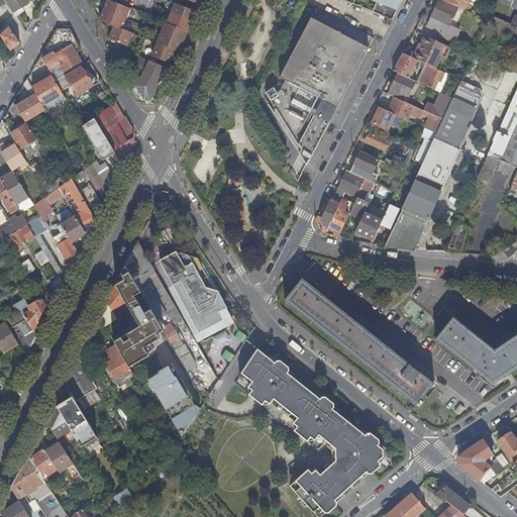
[(7,0),(15,11),(21,7),(29,2),(27,0),(7,0)]
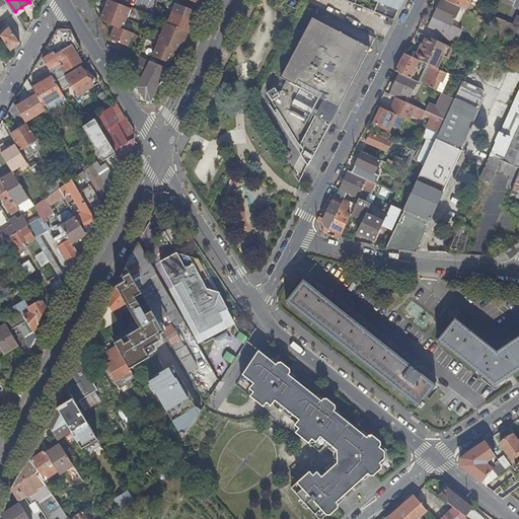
[(124,29),(131,9),(108,0),(100,21),(115,27),(110,40),(128,47),(134,33),(124,29)]
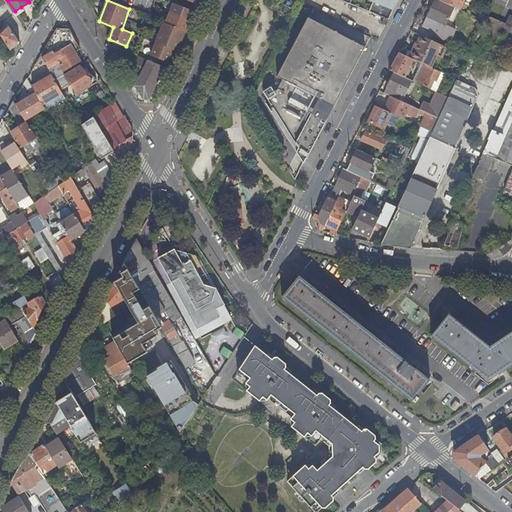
[(340,0),(350,4),(351,0),(368,0),(373,2),(369,12),(389,20),(398,0),(340,0)]
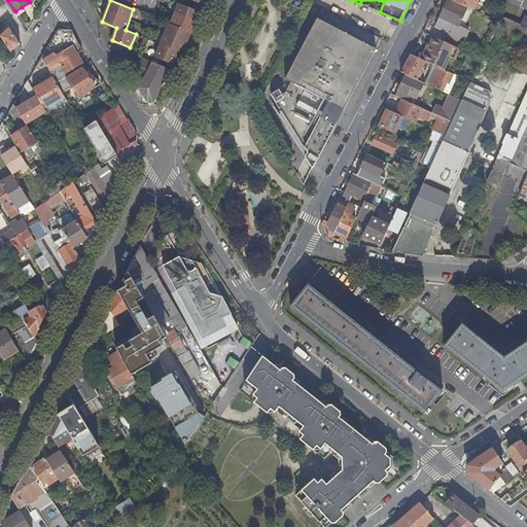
[(459,26),(467,7),(452,0),(447,0),(438,20),(467,33),(468,30),(459,26)]
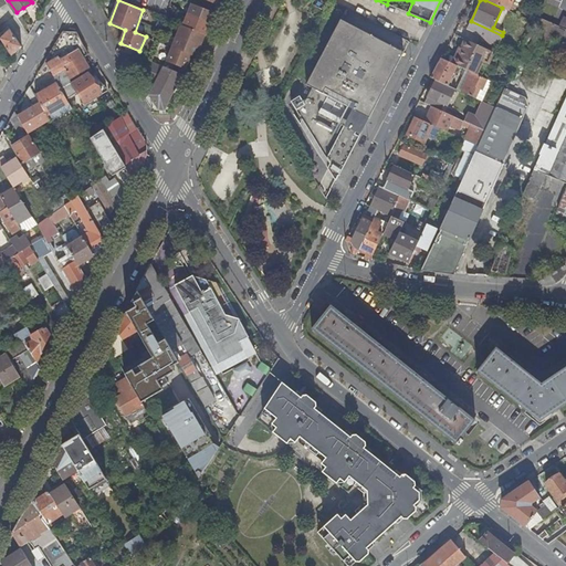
[(485,0),(502,8),(509,10),(512,0),(485,0)]
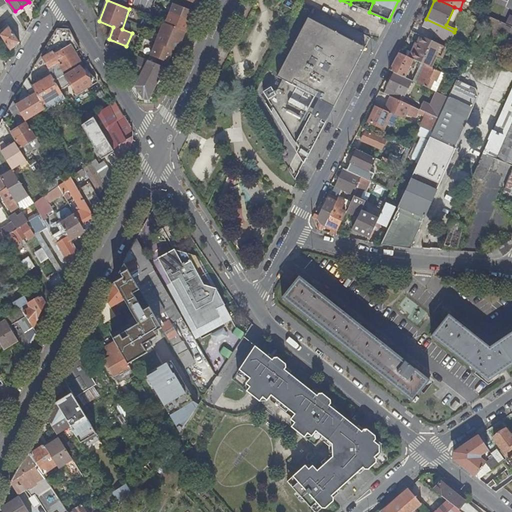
[(173,50),(178,52),(185,33),(187,33),(195,11),(174,3),(165,24),(163,24),(151,56),(168,63),(173,50)]
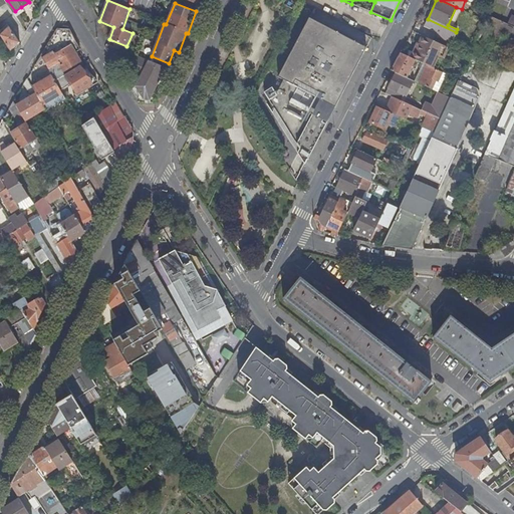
[(15,11),(17,16),(19,14),(23,12),(21,7),(15,11)]
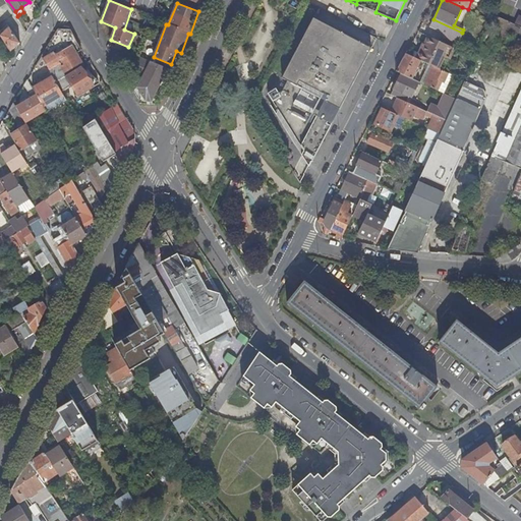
[(16,16),(22,24),(25,22),(19,14),(17,16),(16,16)]
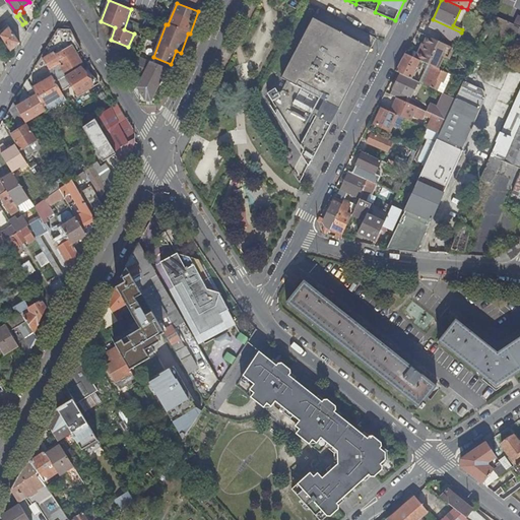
[(507,33),(519,39),(519,26),(513,24),(494,15),(489,25),(501,30),(498,36),(504,39),(507,33)]
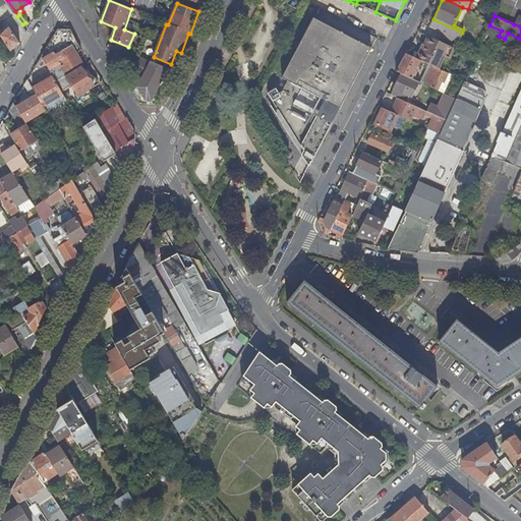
[(264,95),(274,111),(307,124),(328,132),(371,48),(313,18),(282,79),(290,83),(284,95),(281,93),(278,94),(276,88),(264,95)]
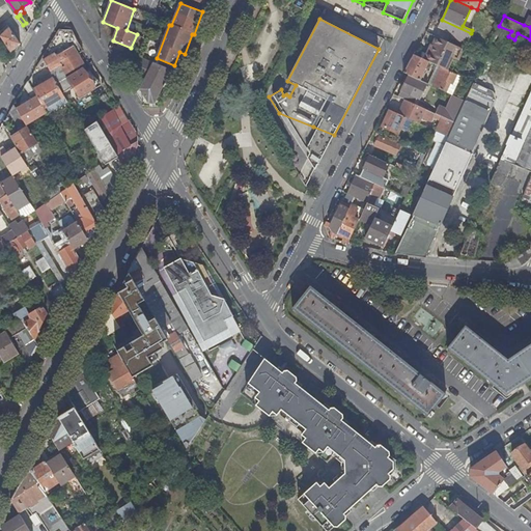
[(466,44),(471,33),(442,20),(439,28),(451,33),(449,36),(466,44)]
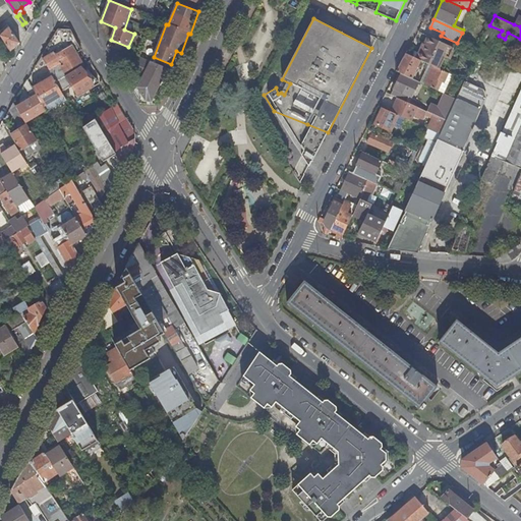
[(0,29),(0,35),(0,36),(11,52),(20,43),(9,26),(5,31),(3,29),(1,31),(0,29)]
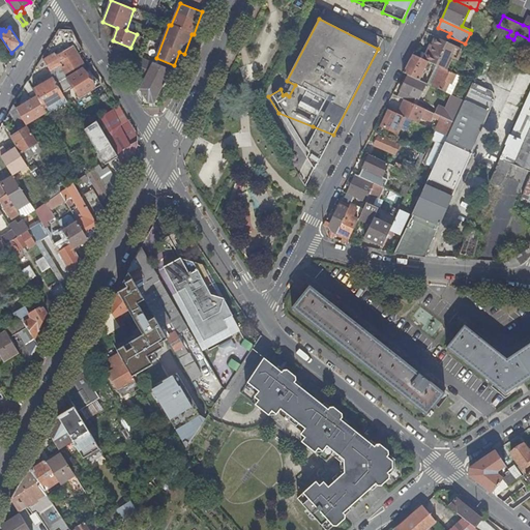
[(66,74),(83,64),(78,55),(83,52),(71,30),(59,30),(41,58),(47,65),(54,78),(57,84),(68,77),(66,74)]
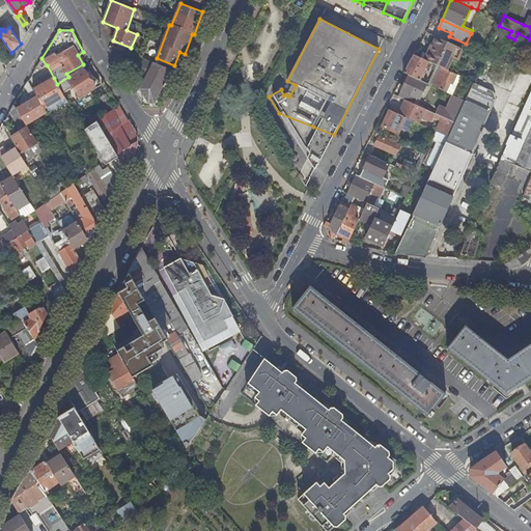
[(456,61),(463,49),(437,36),(425,60),(438,65),(442,67),(443,68),(448,57),(456,61)]
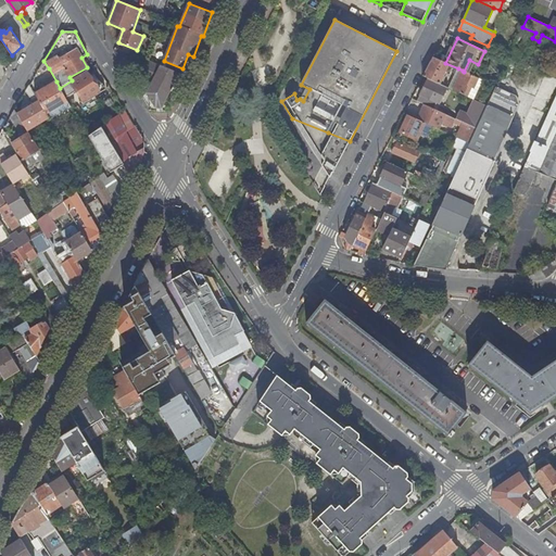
[(113,51),(124,70),(149,80),(149,79),(156,64),(114,47),(113,51)]
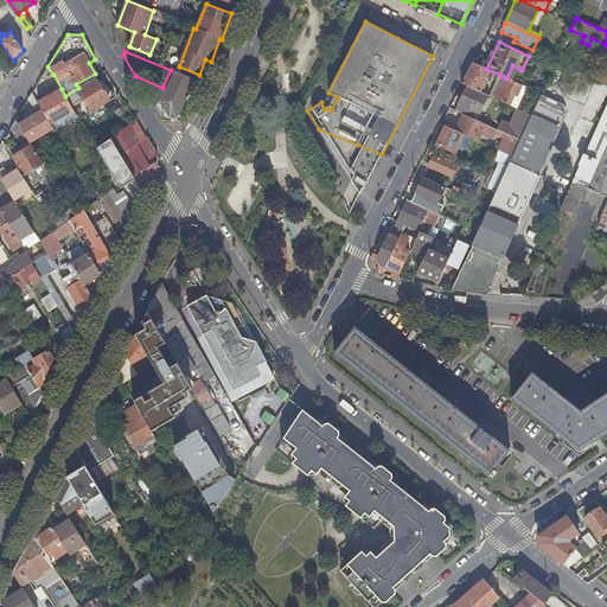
[(497,81),(500,75),(486,69),(473,63),(462,84),(467,87),(480,91),(489,74),(496,77),(494,80),(497,81)]
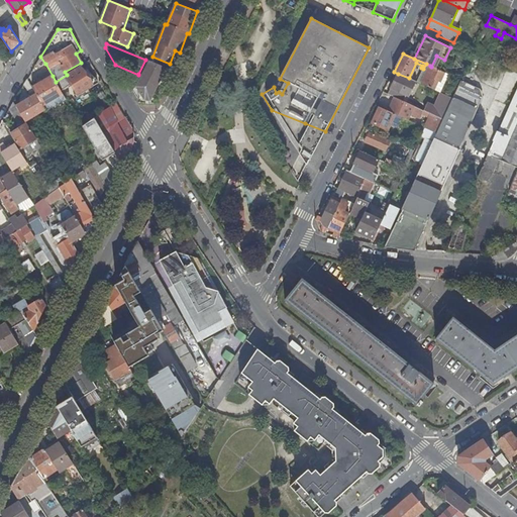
[(439,70),(444,60),(436,56),(431,67),(439,70)]
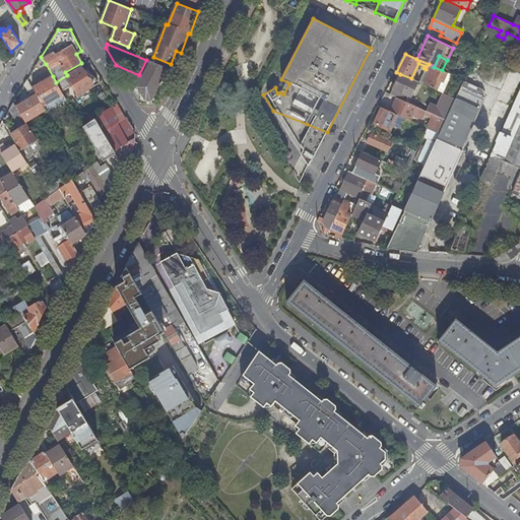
[(139,74),(143,75),(149,62),(146,60),(139,74)]
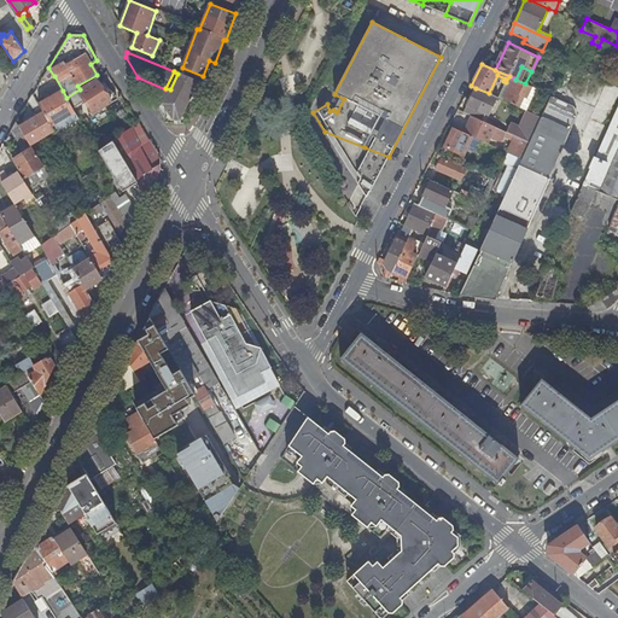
[(193,92),(199,94),(204,83),(178,74),(170,89),(163,104),(173,118),(180,120),(193,92)]
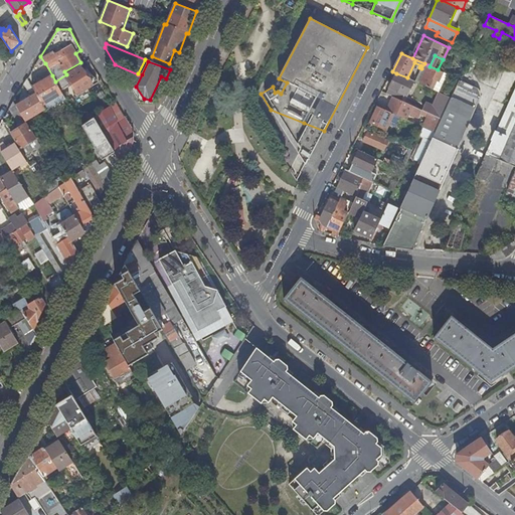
[(64,71),(66,74),(81,64),(80,62),(64,71)]
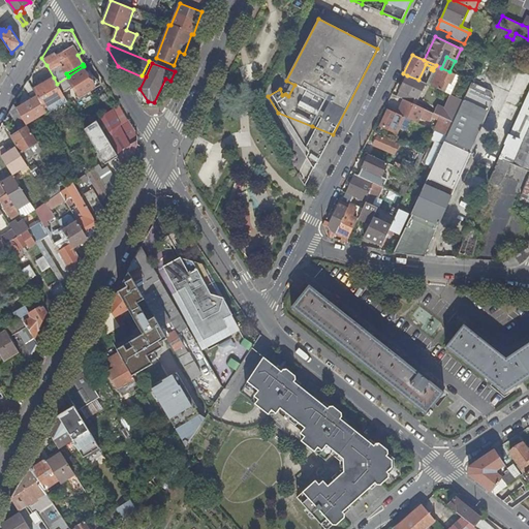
[(523,99),(528,84),(528,64),(516,96),(523,99)]
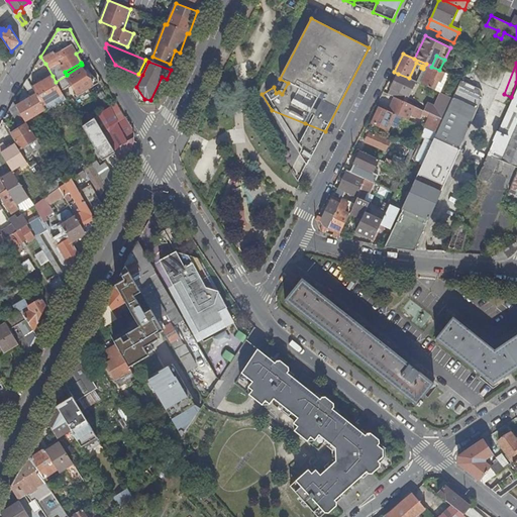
[(426,64),(417,82),(421,84),(434,90),(438,82),(440,83),(444,73),(439,70),(431,67),(430,66),(426,64)]
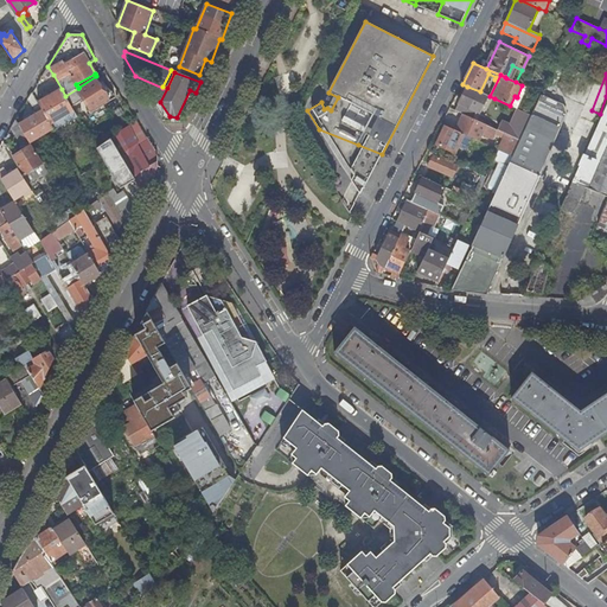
[(104,89),(96,76),(78,88),(65,96),(72,107),(84,100),(93,113),(107,103),(115,97),(108,87),(104,89)]
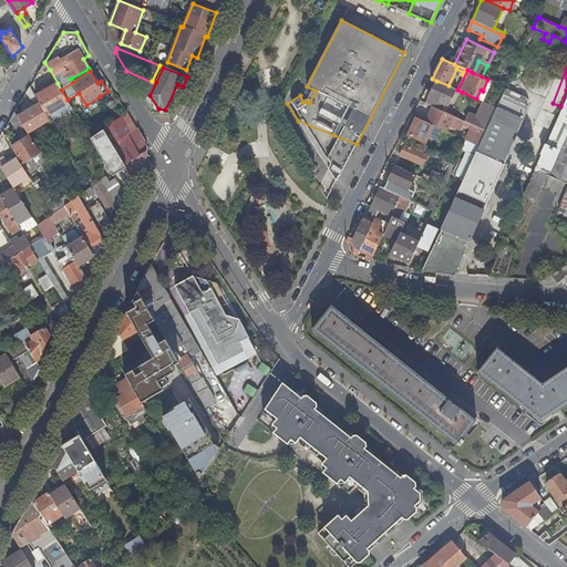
[(453,99),(457,90),(449,85),(436,81),(425,103),(442,112),(446,105),(440,102),(443,94),(453,99)]
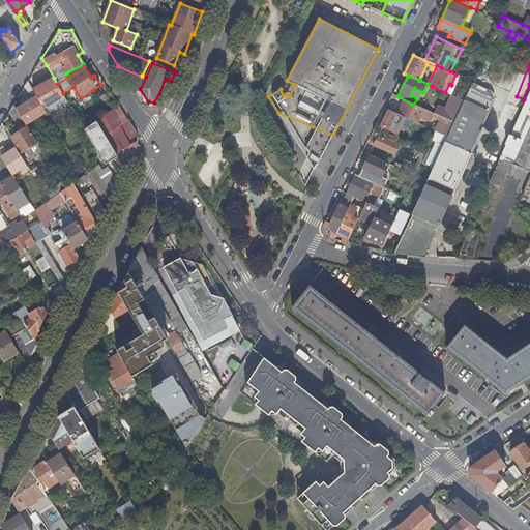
[(54,78),(33,90),(47,112),(48,114),(68,101),(63,93),(57,84),(54,78)]
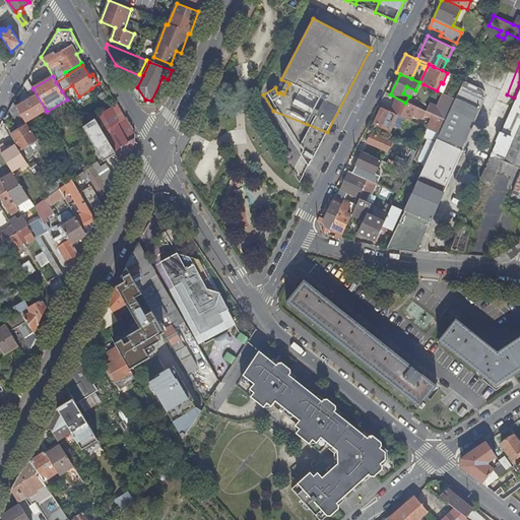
[(20,105),(16,108),(23,119),(25,123),(46,110),(33,88),(27,79),(23,85),(29,94),(31,93),(34,96),(26,102),(24,99),(19,102),(20,105)]
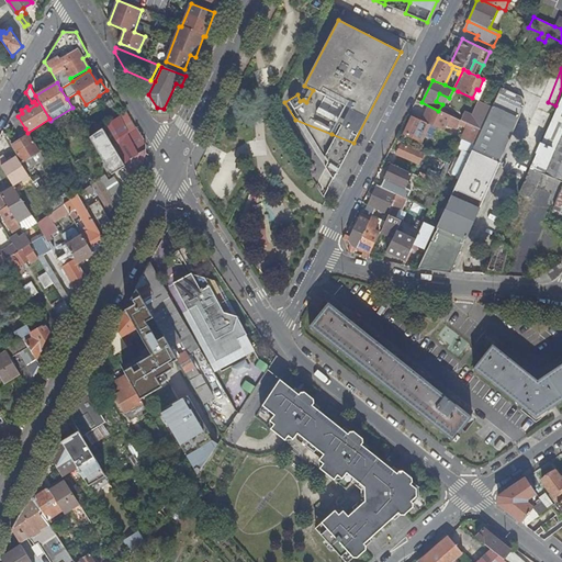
[(524,104),(498,93),(492,108),(481,131),(474,145),(472,150),(497,163),(524,104)]
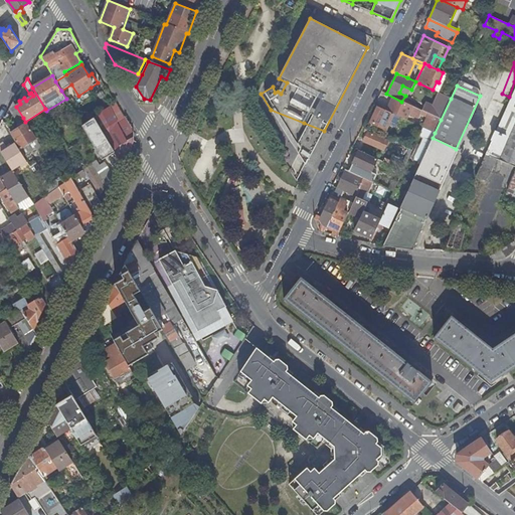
[(94,93),(91,88),(78,96),(81,101),(94,93)]
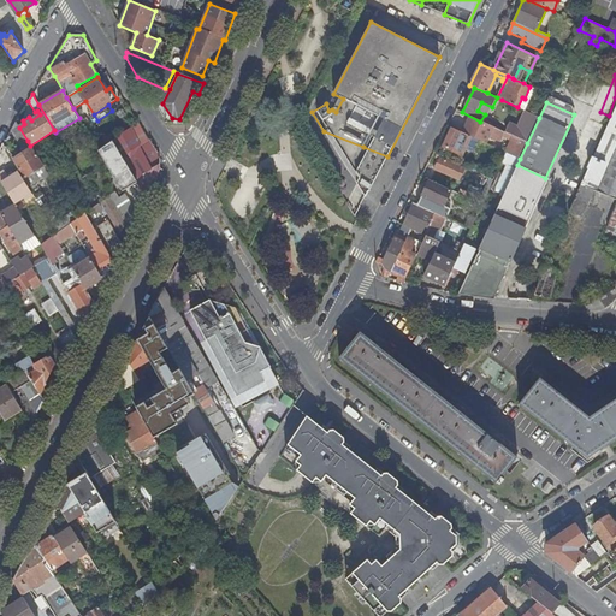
[(592,191),(615,200),(615,108),(569,211),(581,217),(592,191)]
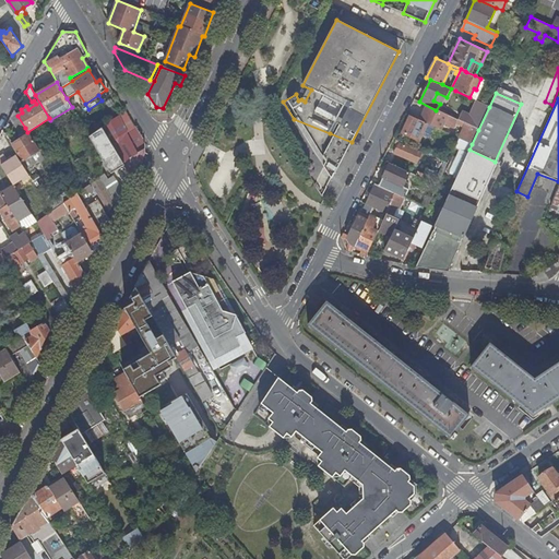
[(478,102),(467,125),(478,130),(489,107),(478,102)]
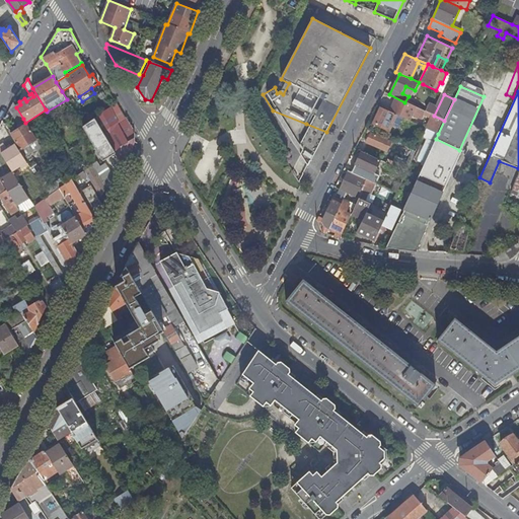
[(506,115),(513,97),(506,94),(499,112),(506,115)]
